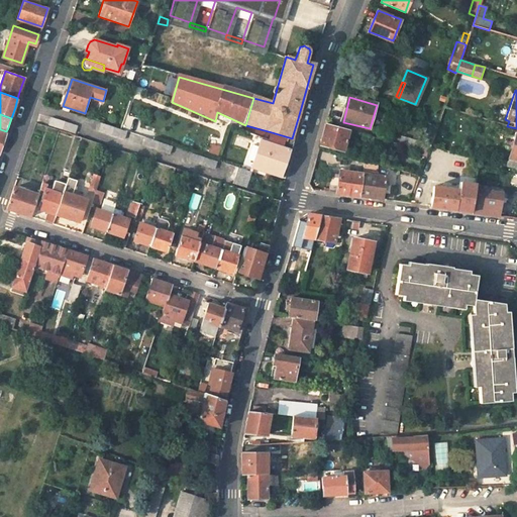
[(76,132),(78,125),(53,117),(49,124),(76,132)]
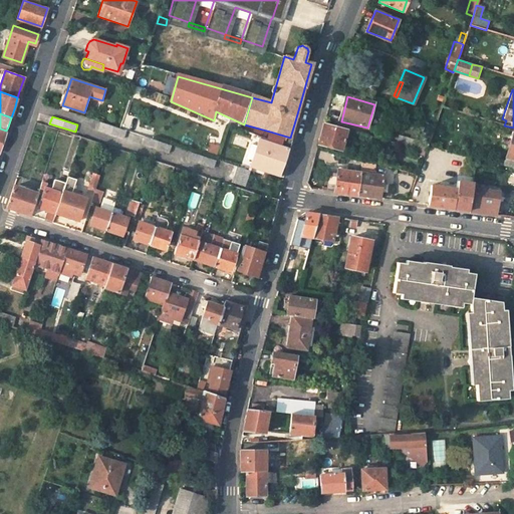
[(347,131),(325,122),(321,135),(319,144),(342,150),(347,131)]
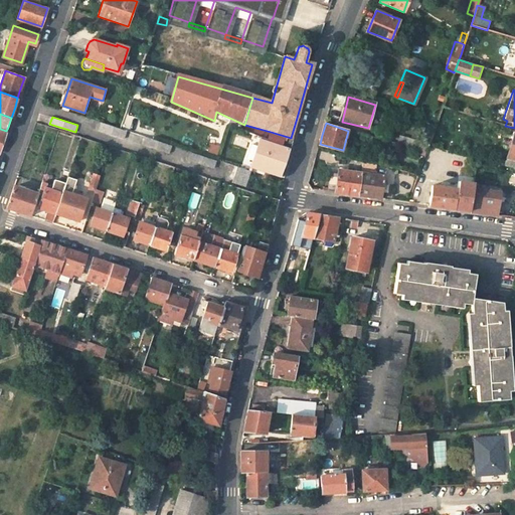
[(103,124),(100,131),(126,139),(129,132),(103,124)]
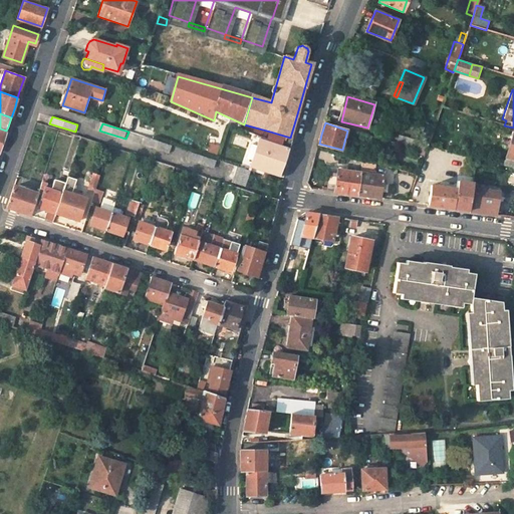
[(513,131),(503,165),(513,168),(513,131)]
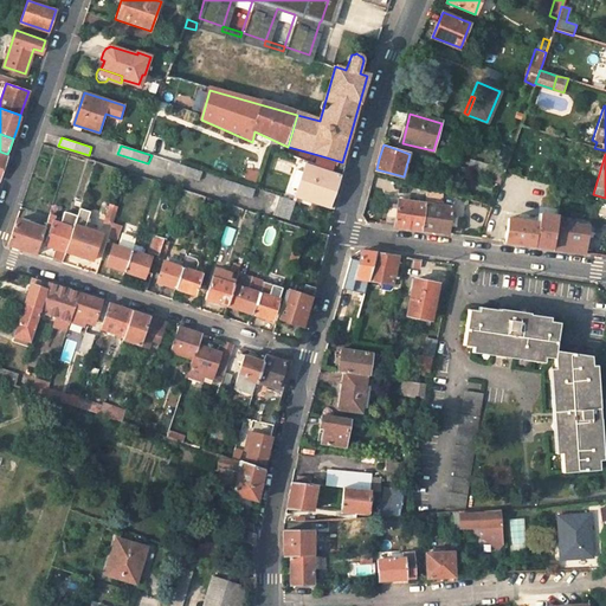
[(346,163),(342,162),(318,155),(315,168),(308,166),(298,197),(334,210),(339,193),(343,173),(346,163)]
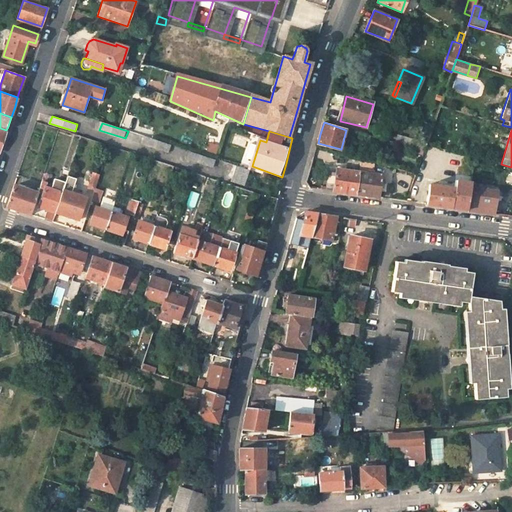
[(424,150),(427,143),(400,136),(398,144),(424,150)]
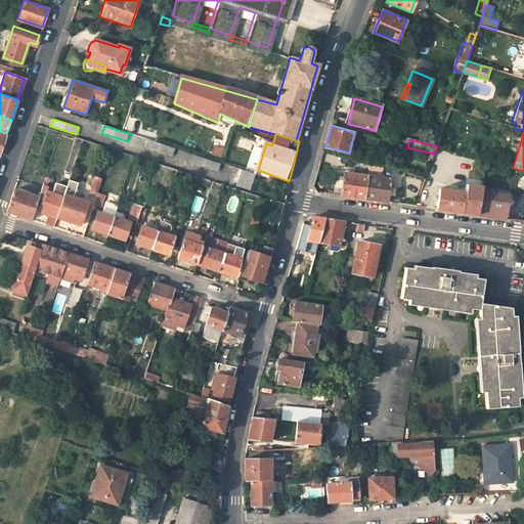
[(147,147),(173,156),(175,148),(149,140),(147,147)]
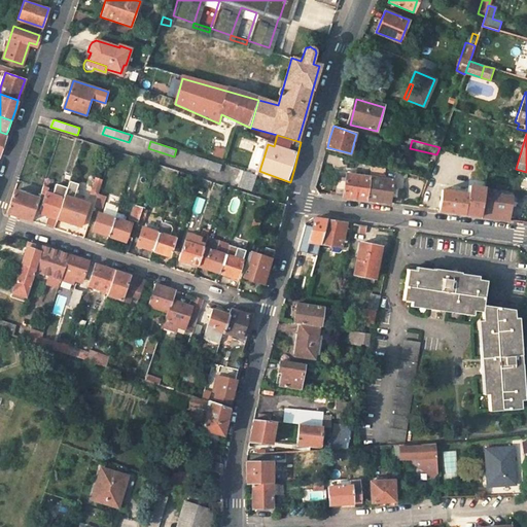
[(194,164),(219,171),(221,164),(196,155),(194,164)]
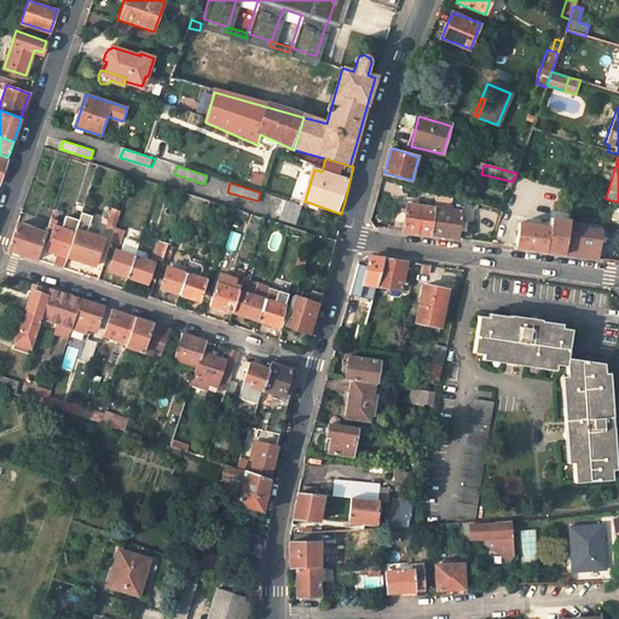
[(296,224),(301,206),(285,201),(279,219),(296,224)]
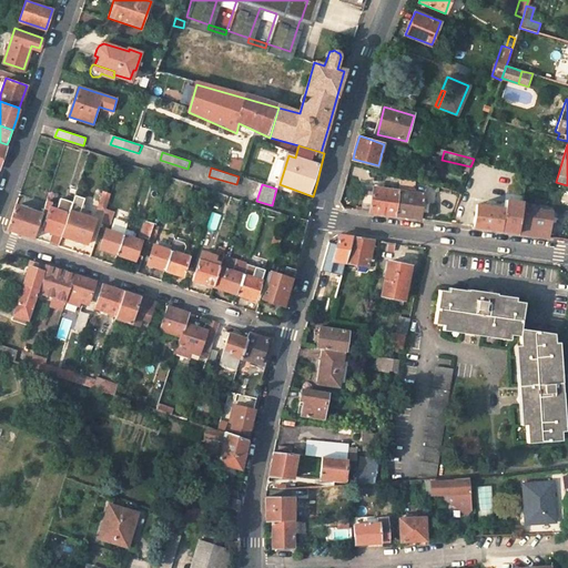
[(373,188),(372,196),(364,195),(361,211),(366,212),(396,216),(399,191),(373,188)]
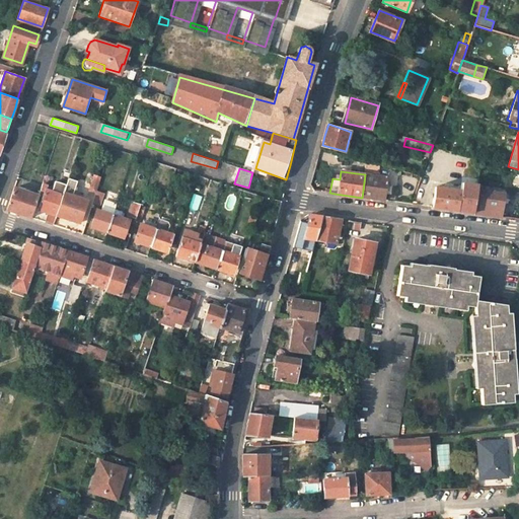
[(97,190),(101,175),(94,173),(89,189),(96,192),(97,190)]
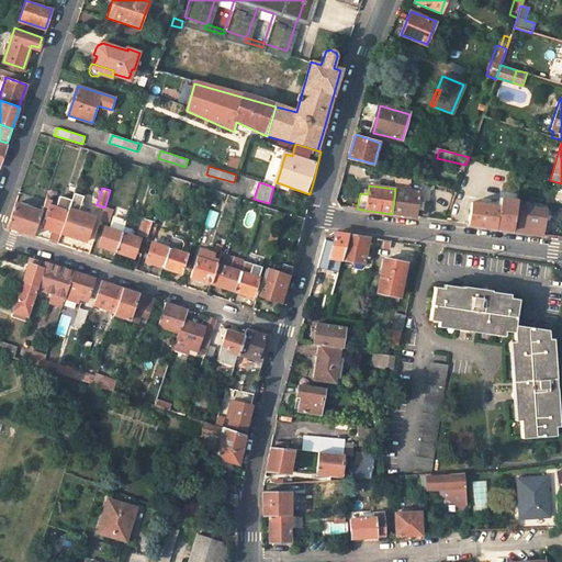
[(419,192),(395,189),(392,214),(415,217),(417,209),(422,209),(423,202),(418,201),(419,192)]
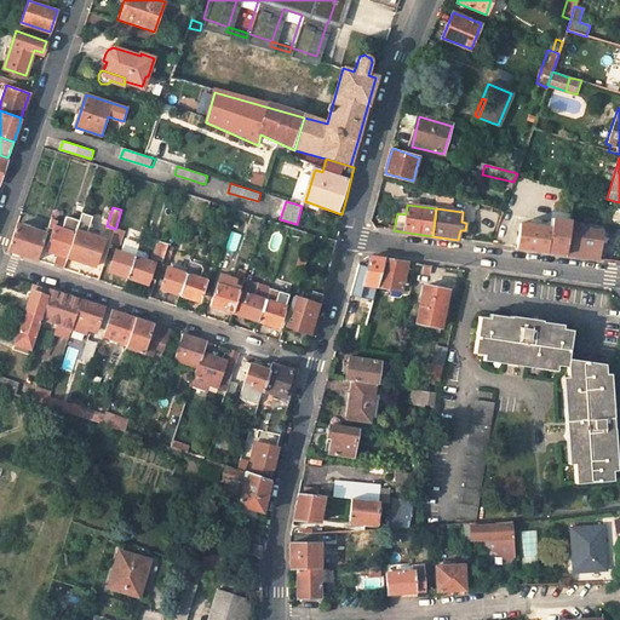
[(69,257),(96,265),(105,237),(87,231),(92,216),(82,213),(81,219),(69,257)]
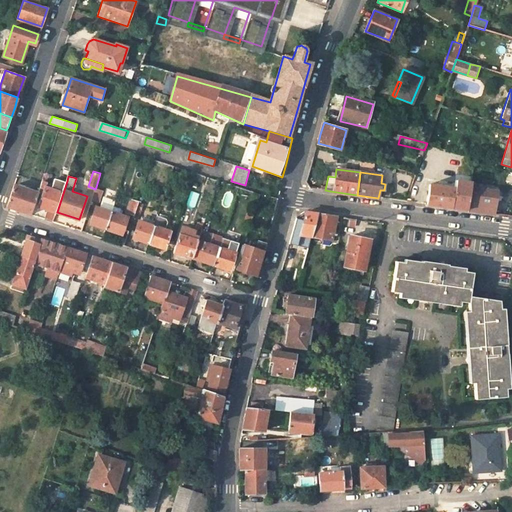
[(43,193),(39,206),(48,209),(45,219),(53,221),(57,212),(67,181),(56,178),(52,188),(45,186),(47,180),(42,179),(38,191),(43,193)]
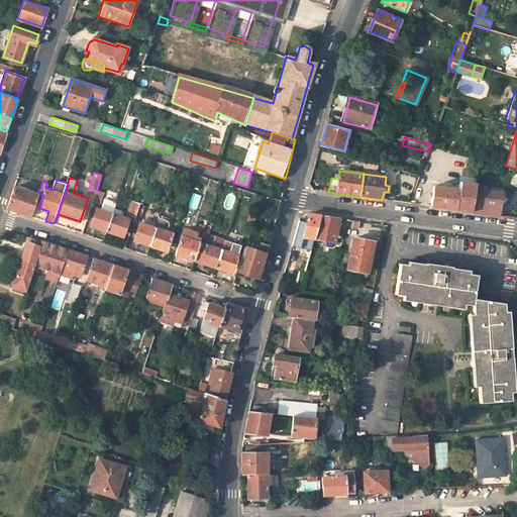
[(459,181),(458,190),(434,187),(430,206),(447,209),(473,212),(475,189),(476,184),(459,181)]
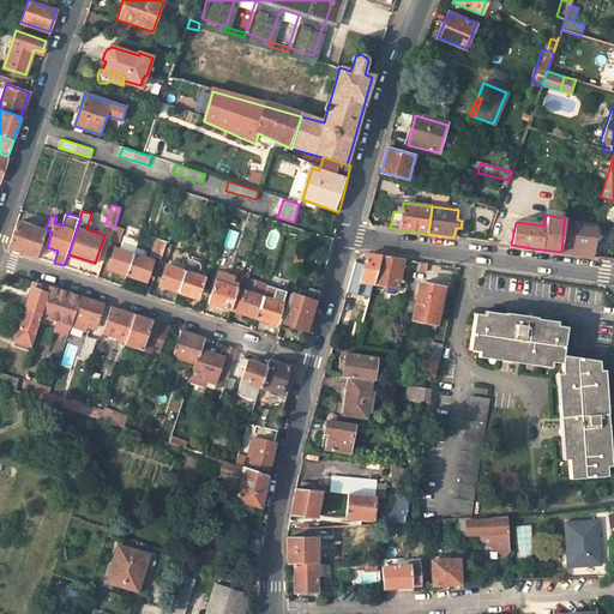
[(46,229),(18,220),(10,247),(23,252),(37,257),(46,229)]
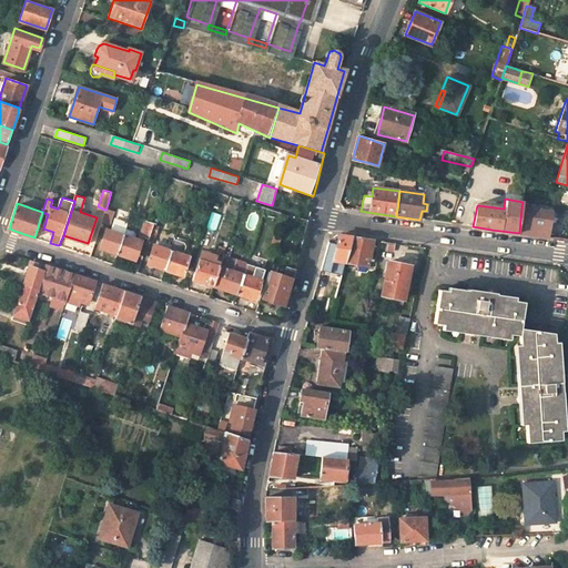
[(114,210),(107,208),(105,210),(102,220),(110,223),(114,210)]
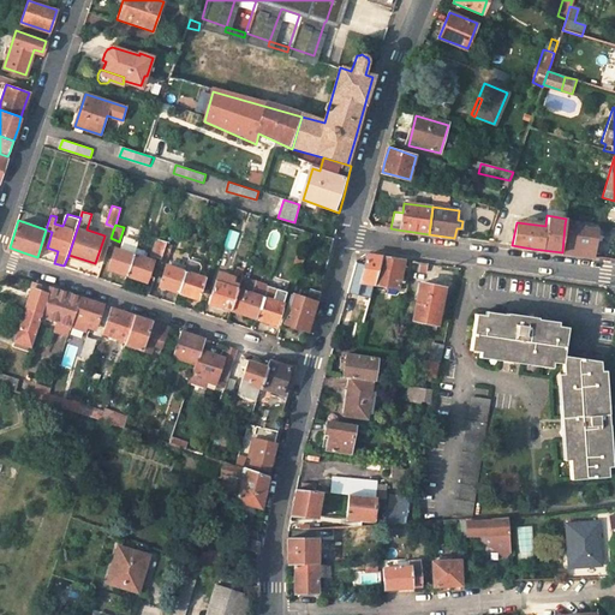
[(597,228),(565,225),(562,252),(587,256),(592,257),(597,228)]
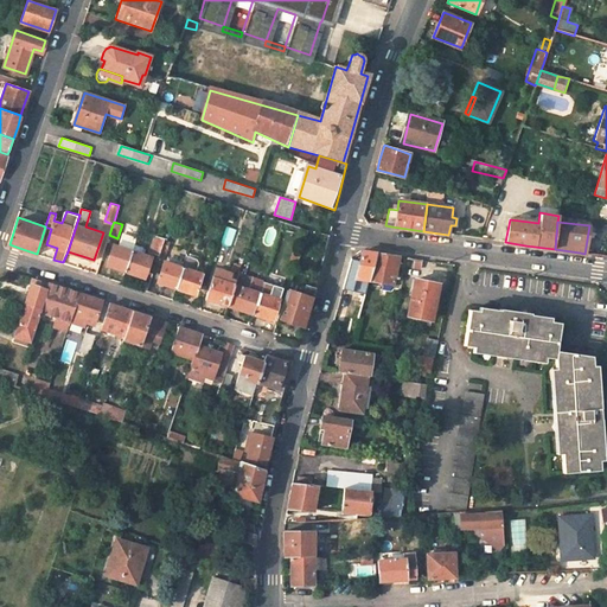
[(165,238),(158,236),(152,251),(160,254),(164,240),(165,238)]
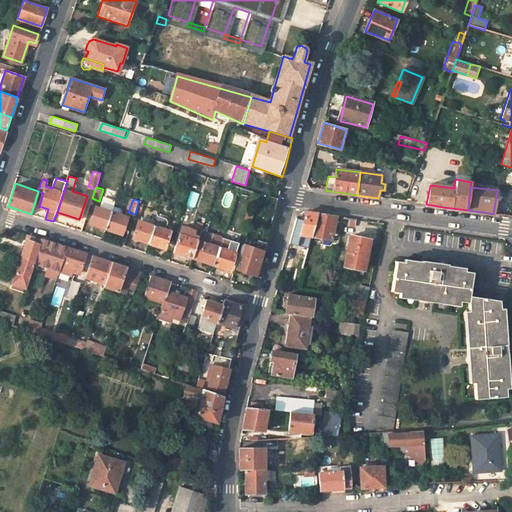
[(112,211),(96,205),(91,220),(97,222),(95,225),(106,228),(112,211)]
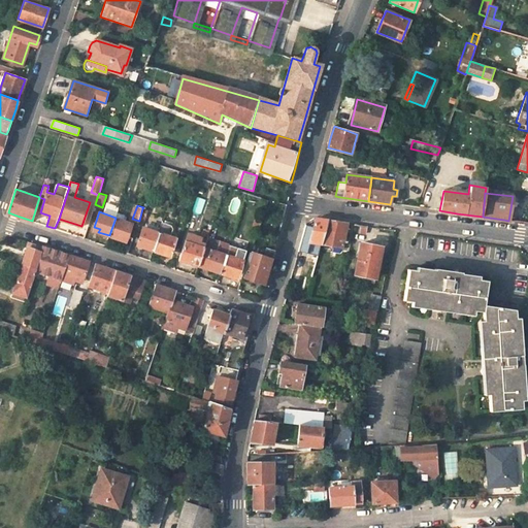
[(132,223),(116,218),(109,235),(121,239),(122,236),(127,238),(132,223)]
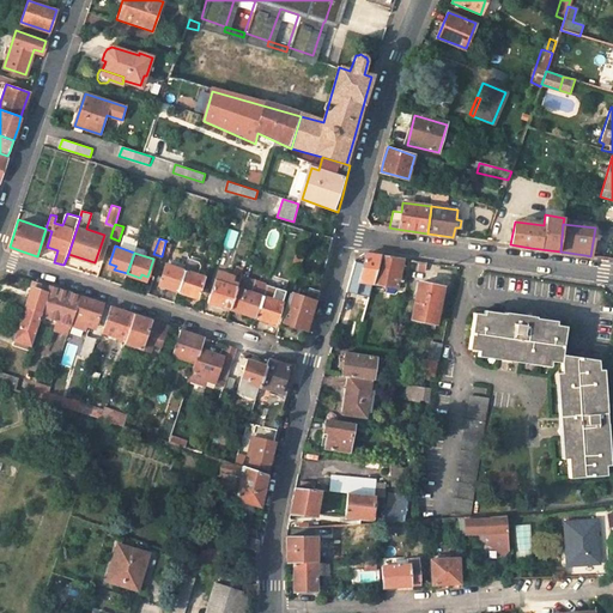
[(366,253),(362,280),(374,283),(381,255),(366,253)]
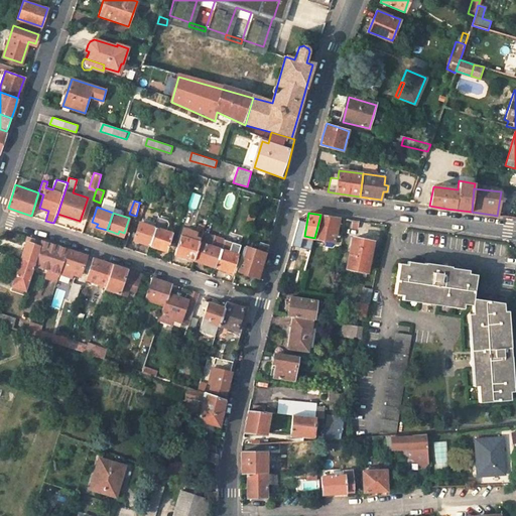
[(334,217),(320,215),(314,238),(335,242),(339,217),(334,217)]
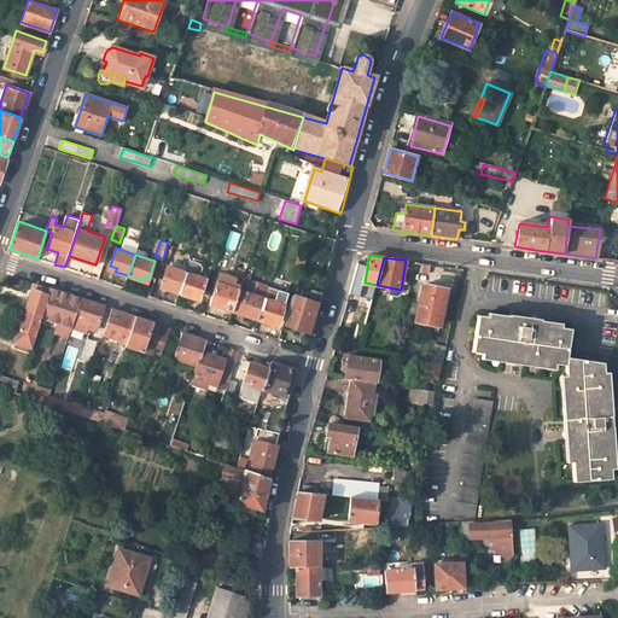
[(187,272),(180,293),(192,297),(193,293),(199,296),(205,278),(198,275),(200,268),(198,263),(190,261),(187,272)]
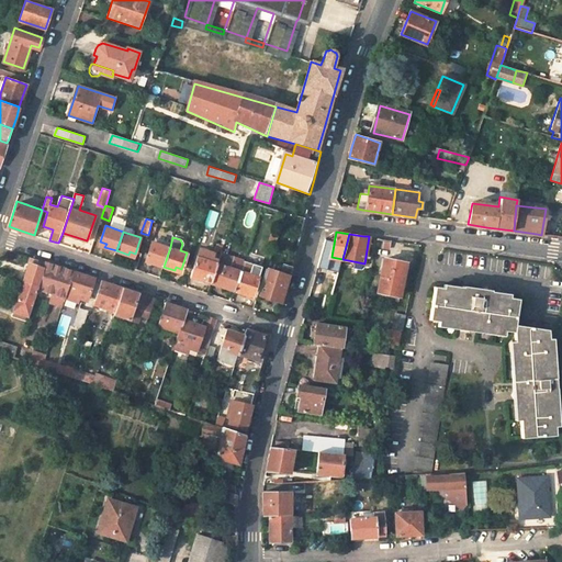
[(152,262),(164,267),(170,247),(153,242),(147,257),(154,259),(152,262)]
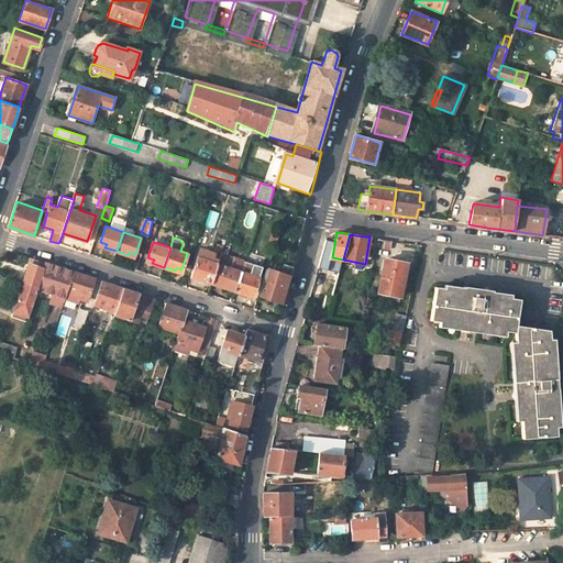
[(190,276),(212,283),(219,263),(210,261),(212,252),(200,247),(190,276)]
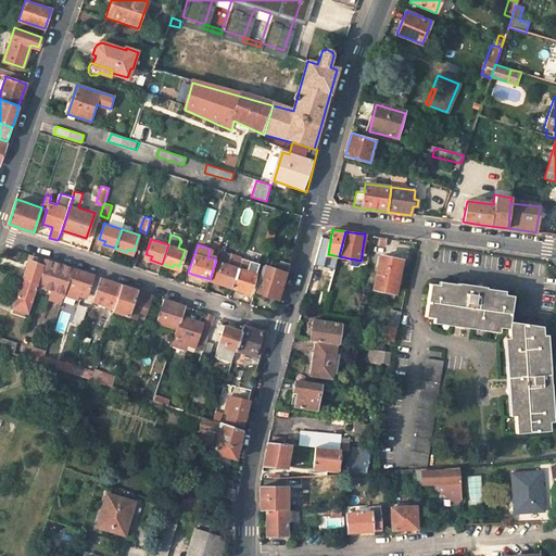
[(30,254),(23,278),(38,283),(46,260),(30,254)]
